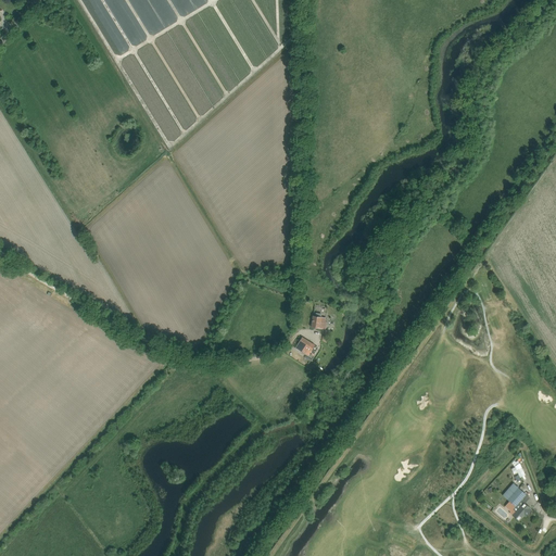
[(313,316),(312,327),(317,328),(323,329),(323,326),(326,326),(327,321),(326,321),(326,318),(321,317),(321,314),(316,313),(316,316),(313,316)]
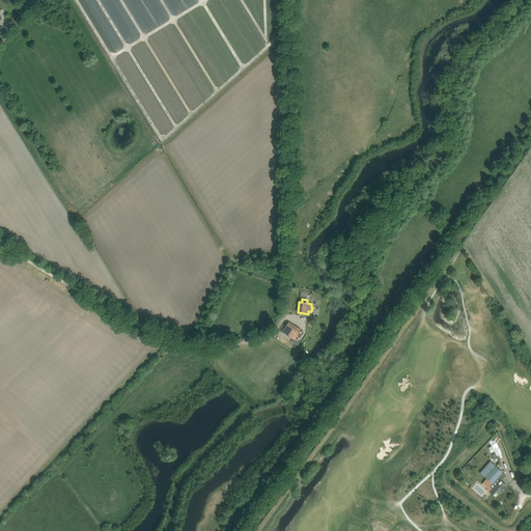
[(301,331),(288,323),(282,332),(295,340),(297,337),(300,339),(304,333),(301,331)]
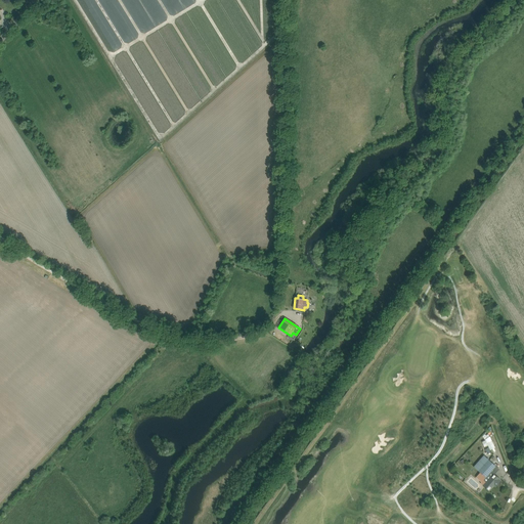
[(485,440),(482,441),(483,444),(484,443),(486,442),(488,446),(489,447),(488,448),(488,447),(485,449),(487,454),(490,452),(489,450),(495,447),(490,437),(485,439),(485,440)]
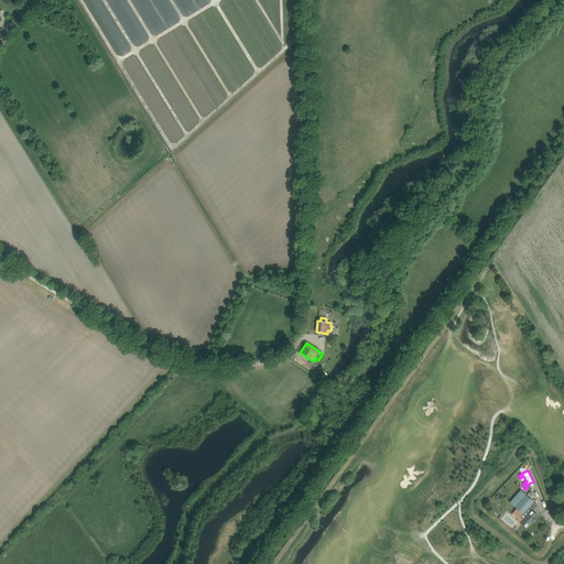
[(510,502),(522,513),(523,513),(529,508),(534,501),(521,490),(510,502)]
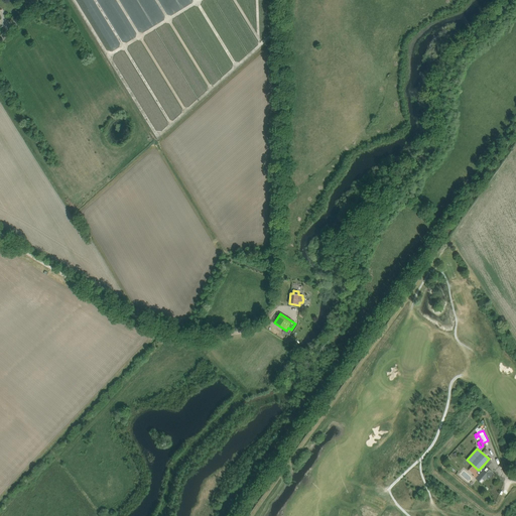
[(476,478),(478,480),(482,483),(488,476),(490,477),(493,474),(492,472),(486,467),(484,465),(479,470),(478,470),(476,473),(479,475),(476,478)]
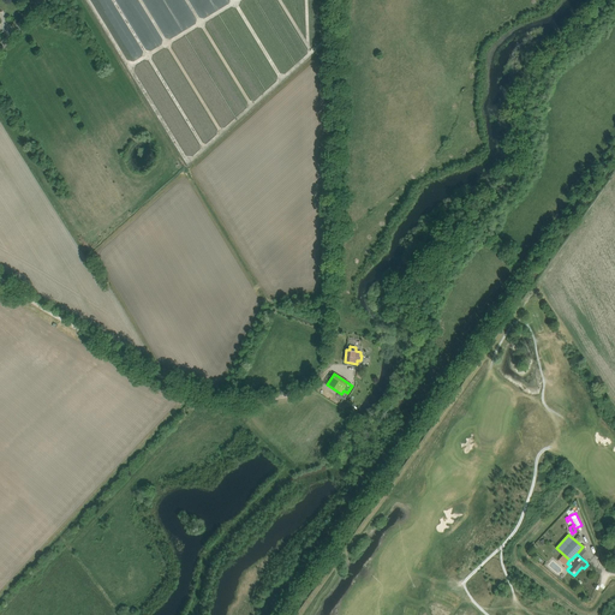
All buildings are outlined.
